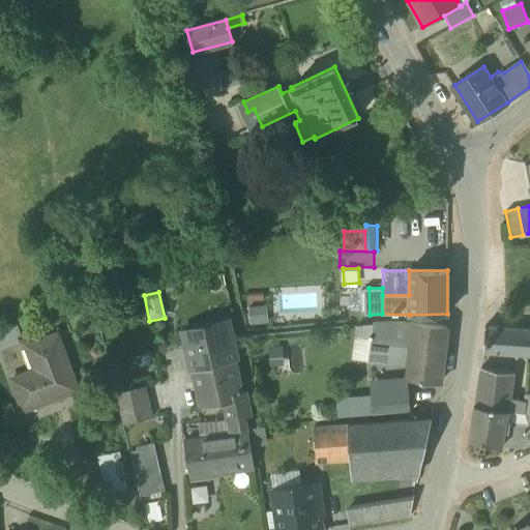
[(248,308),(249,326),(268,324),(266,306),(248,308)]
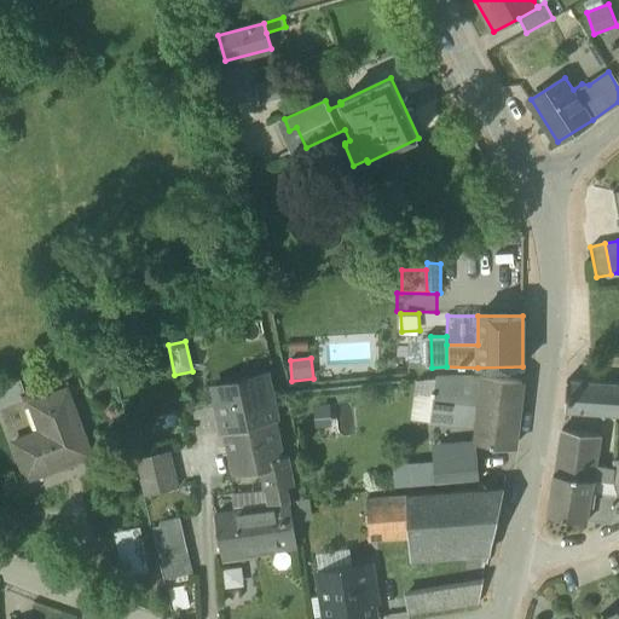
[(214,387),(225,433),(276,421),(266,374),(214,387)]
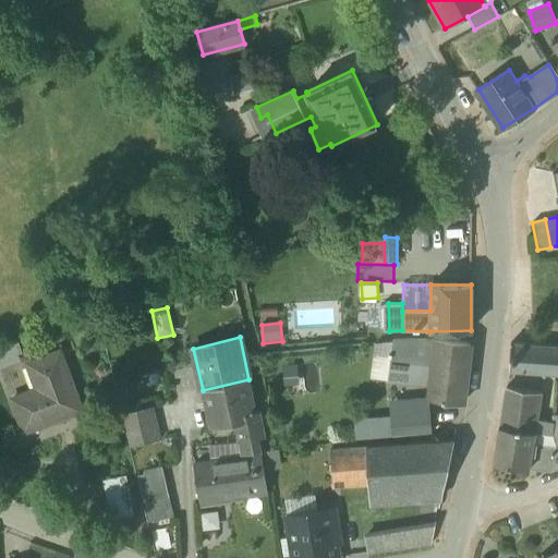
[(436,340),(424,341),(405,341),(401,381),(431,384),(434,359),(436,340)]
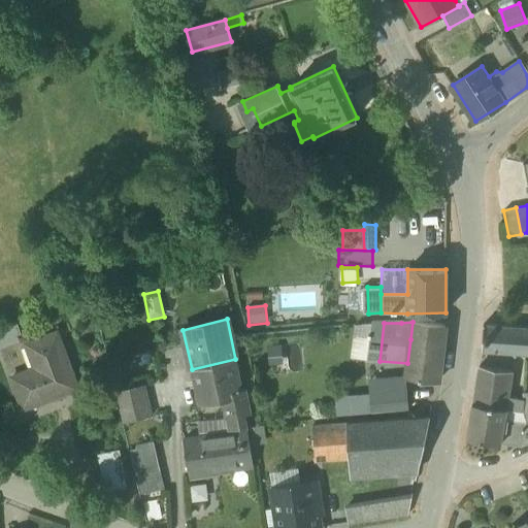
[(406,376),(437,381),(443,326),(413,322),(410,339),(407,363),(406,376)]
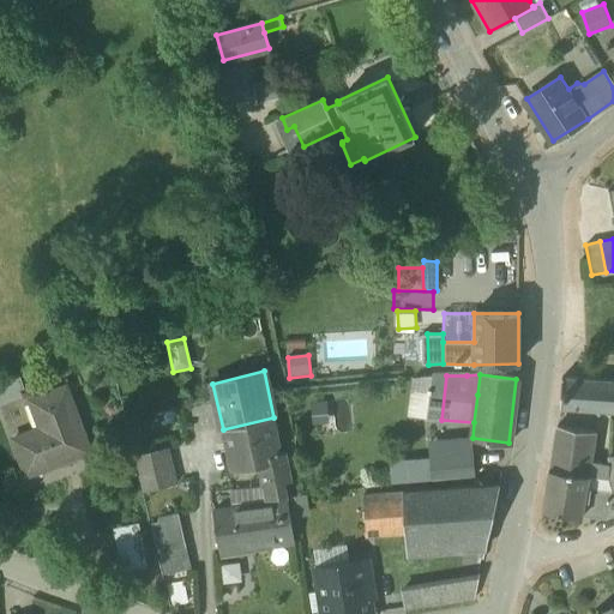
[(425,417),(441,420),(446,375),(431,377),(425,417)]
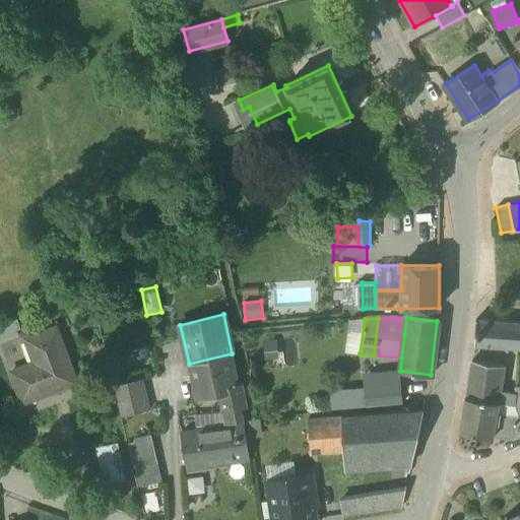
[(345,352),(360,353),(365,319),(349,321),(345,352)]
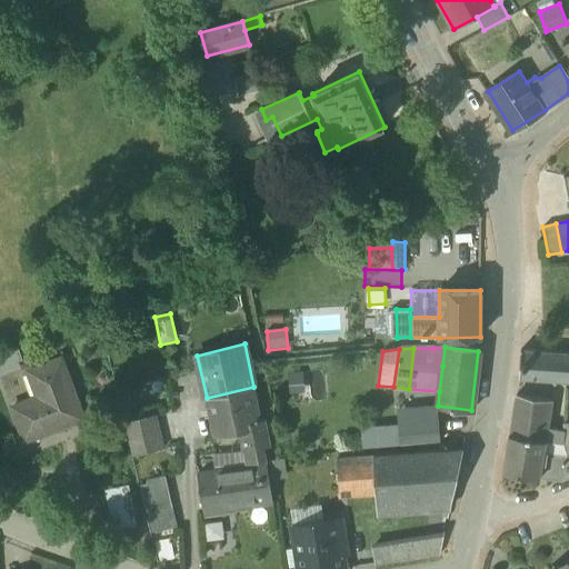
[(568,352),(543,351),(520,350),(519,378),(541,379),(541,380),(568,381),(568,352)]
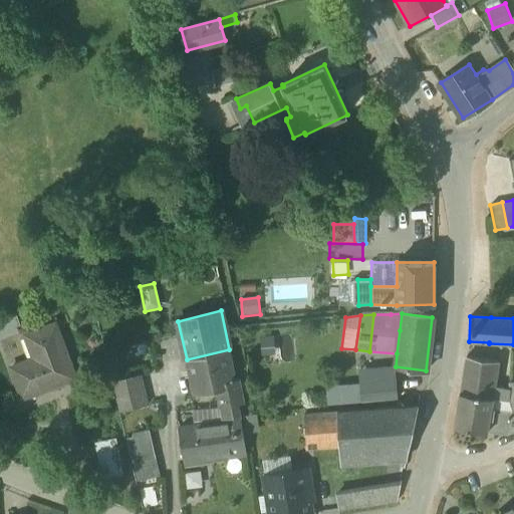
[(11,317),(0,321),(0,335),(15,330),(11,317)]
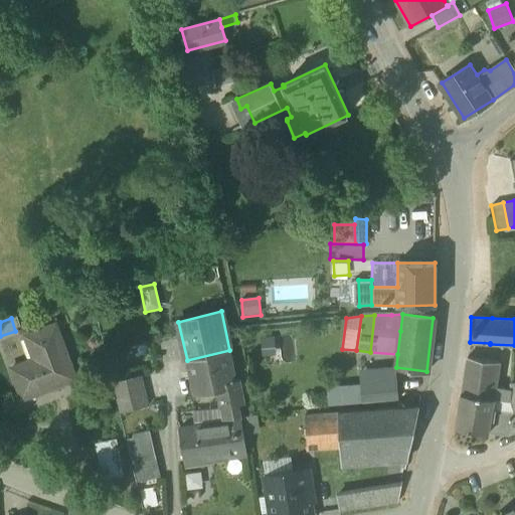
[(11,368),(22,398),(75,379),(55,325),(26,336),(26,337),(31,335),(39,357),(35,359),(11,368)]
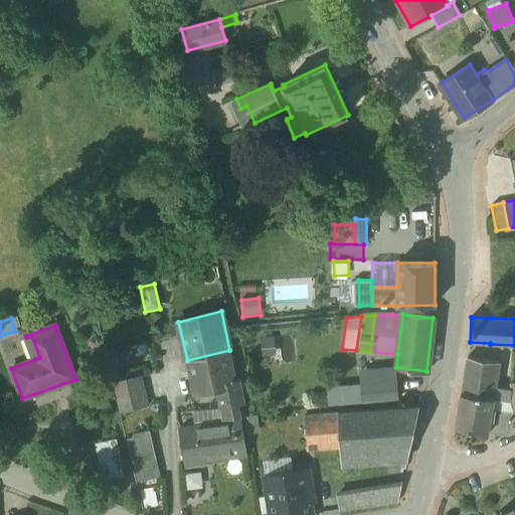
[(274,337),(261,338),(262,356),(276,355),(274,337)]
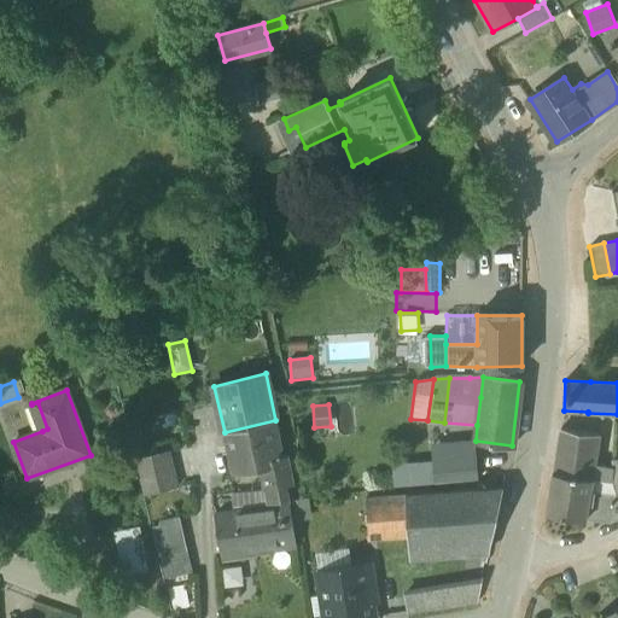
[(233,474),(261,470),(261,461),(283,456),(275,420),(225,432),(233,474)]
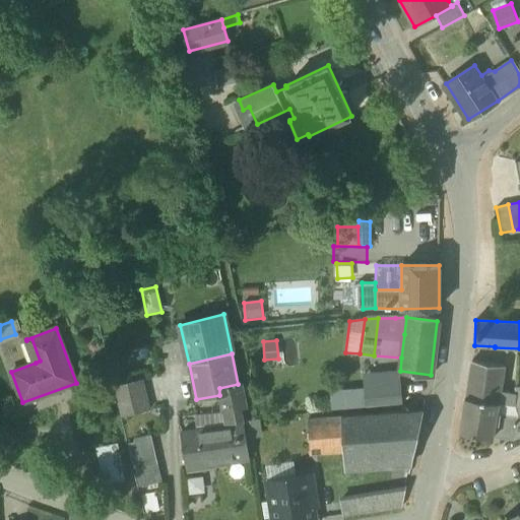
[(471,361),(465,397),(498,402),(500,391),(504,366),(471,361)]
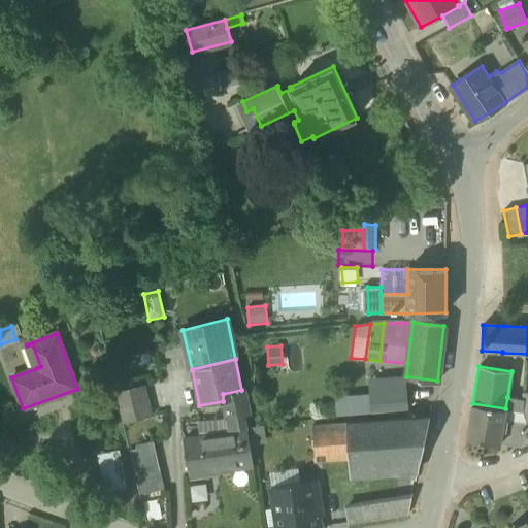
[(405,376),(367,380),(368,393),(406,390),(405,376)]
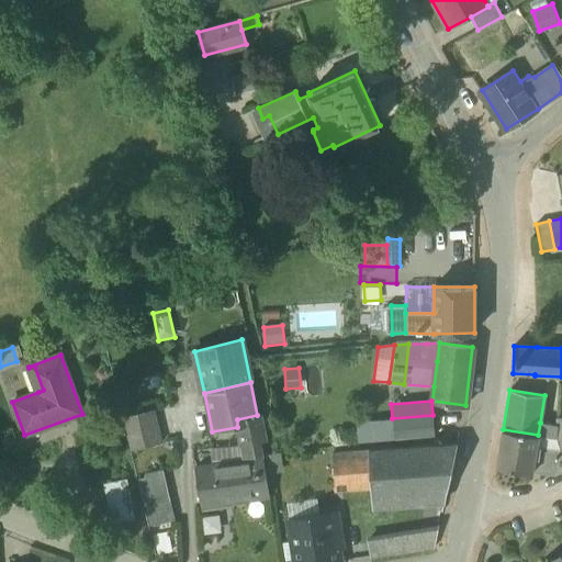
[(123,417),(131,451),(161,444),(154,411),(123,417)]
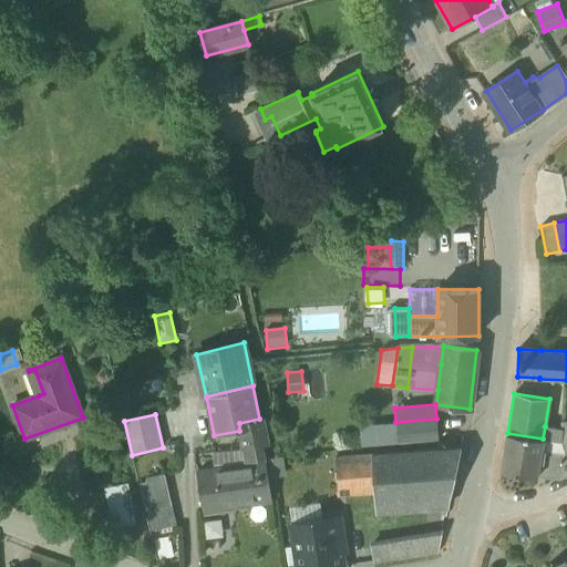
[(263,418),(259,419),(239,423),(239,431),(243,450),(264,445),(264,446),(268,445),(263,418)]
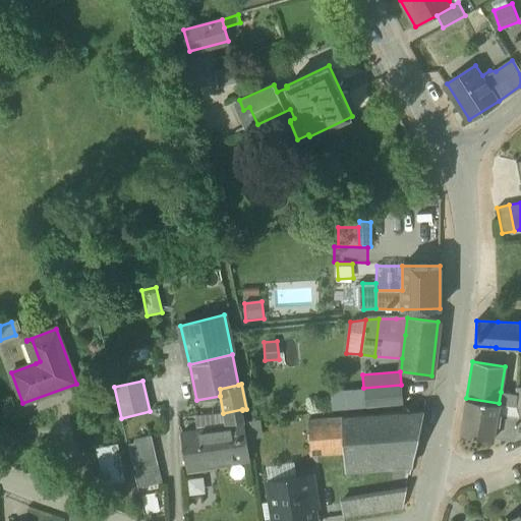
[(363,388),(365,408),(403,404),(401,385),(363,388)]
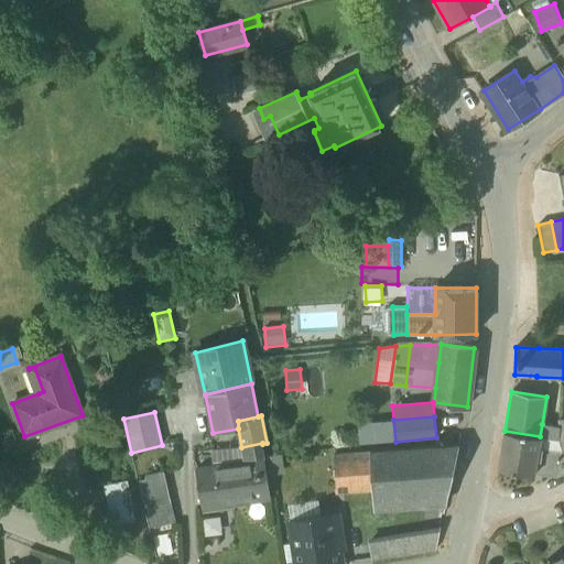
[(393,420),(357,423),(359,445),(396,442),(393,420)]
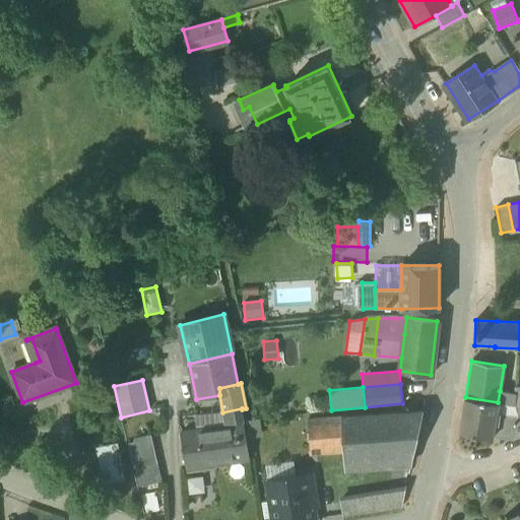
[(498,402),(512,405),(514,393),(500,391),(498,402)]
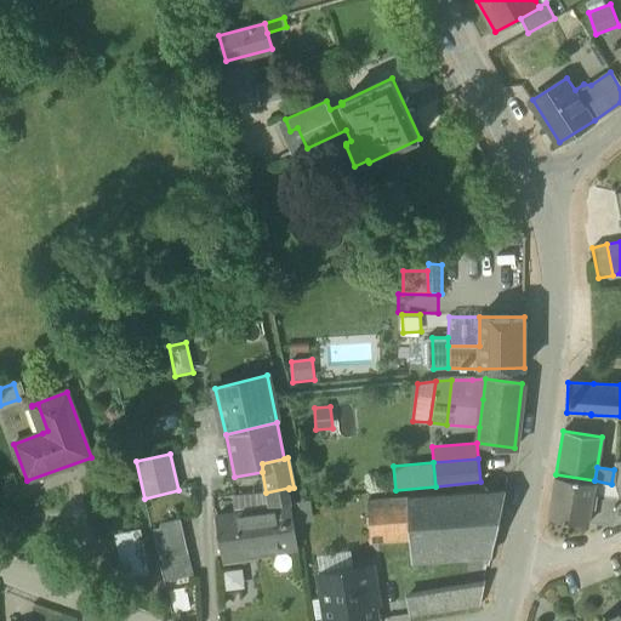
[(594,480),(556,474),(550,516),(588,522),(591,506),(594,507),(597,494),(593,494),(594,480)]
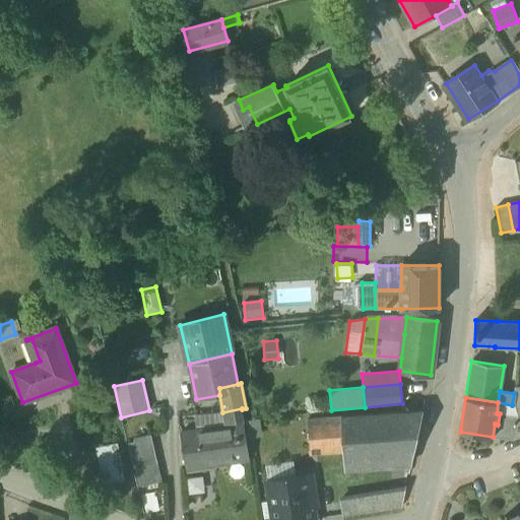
[(222,412),(225,424),(244,420),(243,418),(242,409),(242,408),(222,412)]
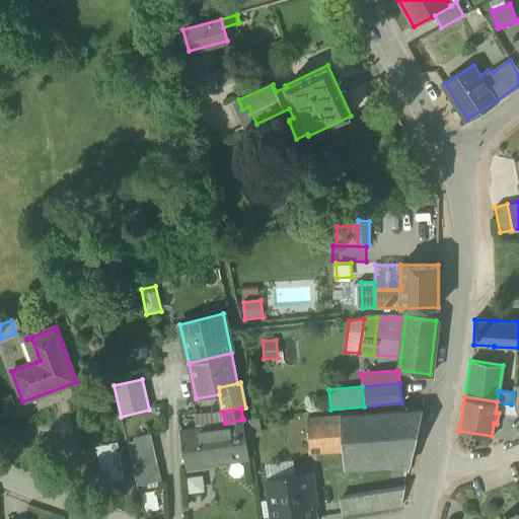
[(343,450),(344,461),(413,456),(423,411),(341,417),(343,450)]
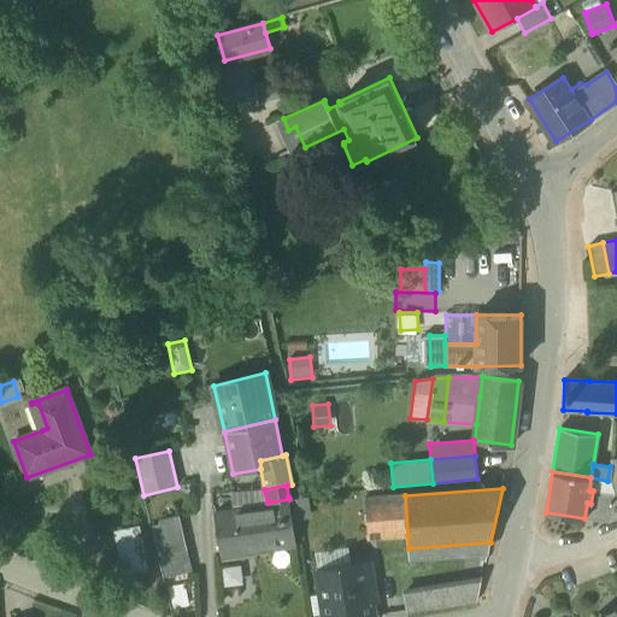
[(235,492),(238,511),(268,507),(268,503),(264,489),(235,492)]
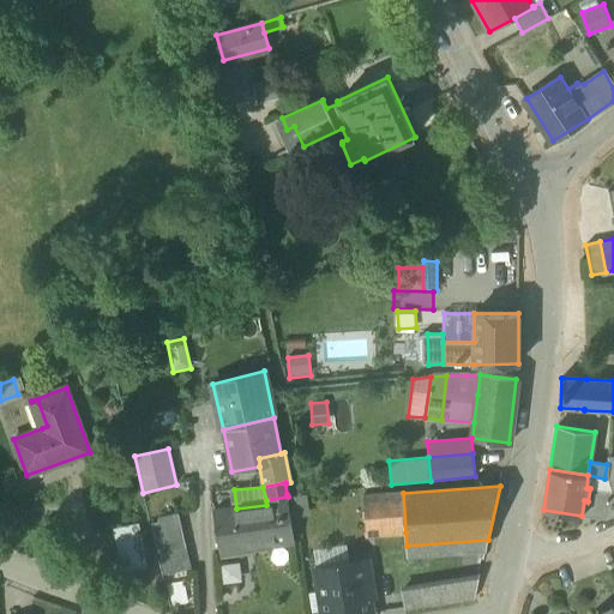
[(363,495),(366,535),(405,533),(403,493),(363,495)]
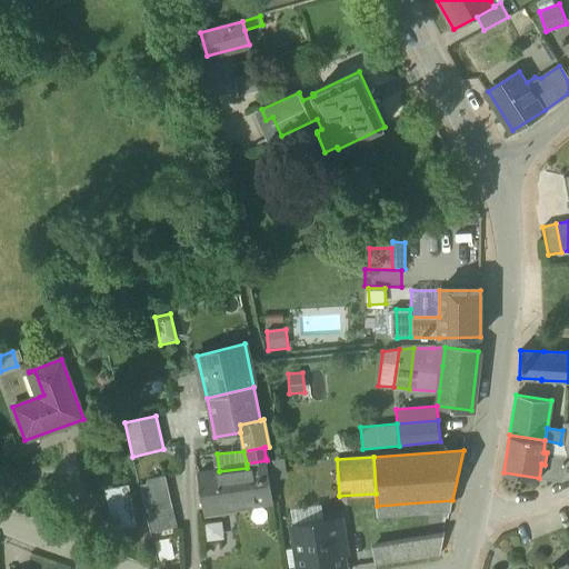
[(555,485),(568,477),(568,457),(561,461),(547,468),(555,485)]
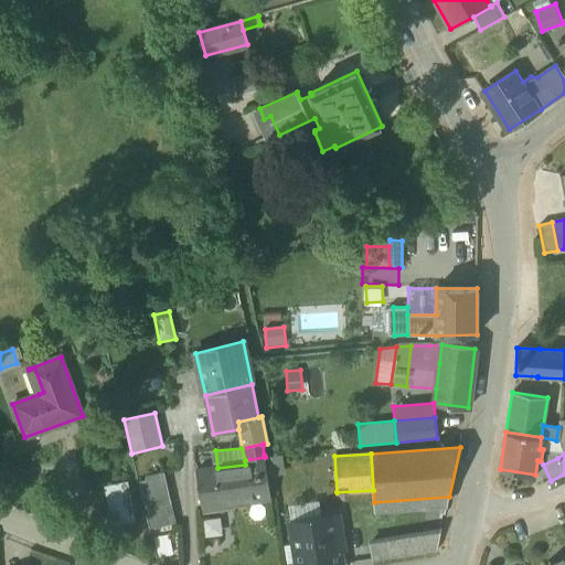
[(283,456),(266,458),(268,477),(285,475),(283,456)]
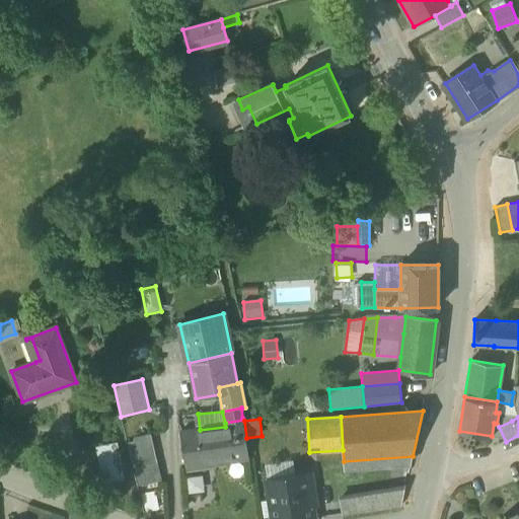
[(180,433),(186,470),(205,467),(205,464),(249,458),(243,420),(225,423),(225,427),(200,430),(180,433)]
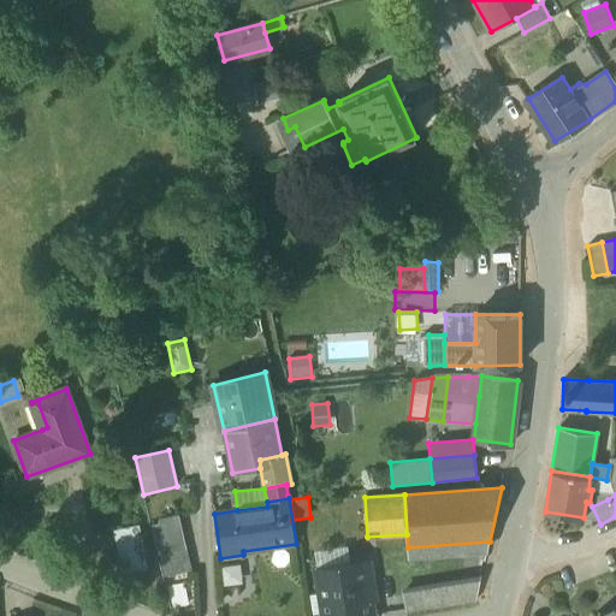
[(149,522),(163,578),(191,570),(178,516),(149,522)]
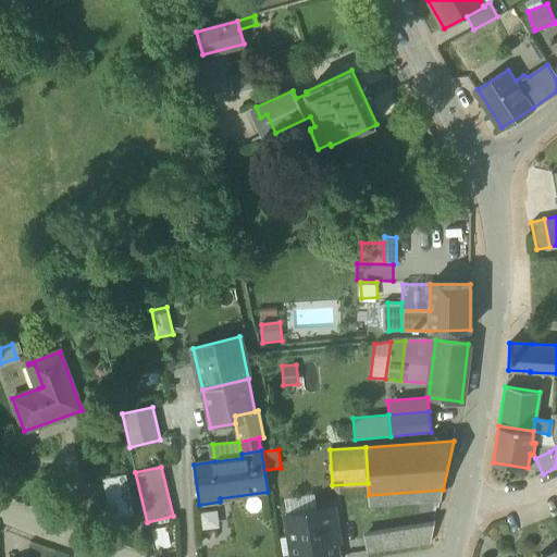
[(102,479),(108,506),(131,502),(125,474),(102,479)]
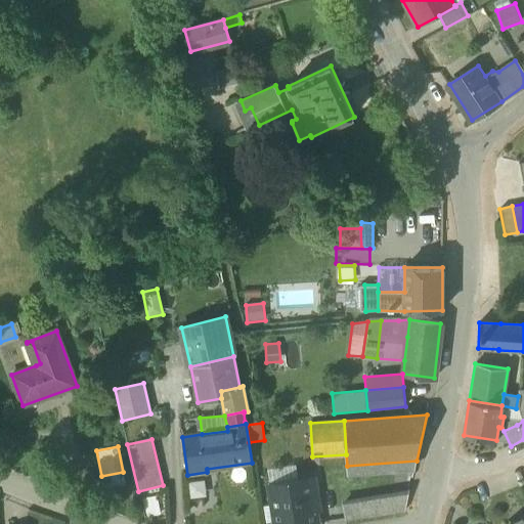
[(267,470),(270,486),(298,481),(296,465),(267,470)]
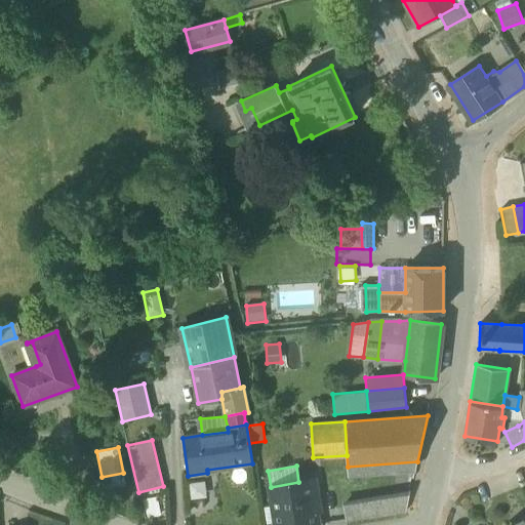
[(102,477),(105,490),(126,485),(123,473),(102,477)]
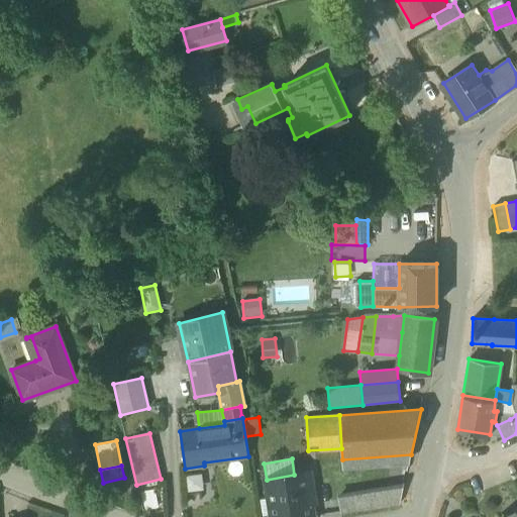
[(267,480),(273,516),(312,516),(310,506),(316,505),(311,473),(294,475),(267,480)]
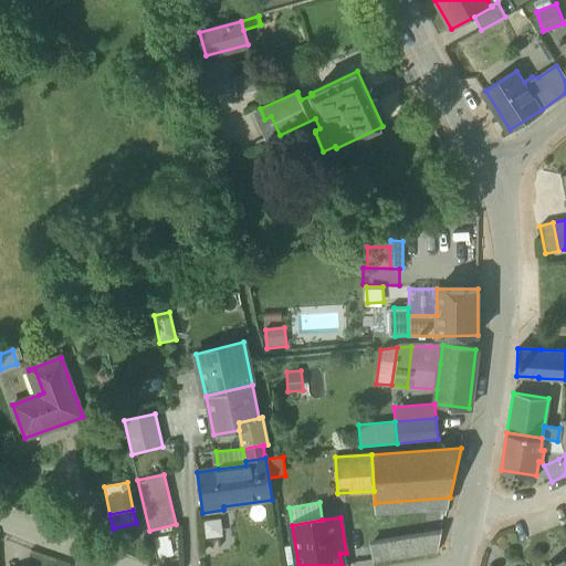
[(370,540),(374,562),(438,552),(442,528),(370,540)]
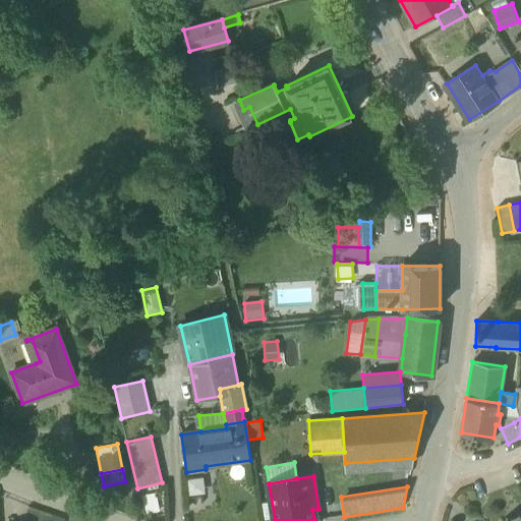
[(141,496),(145,515),(159,512),(156,493),(141,496)]
